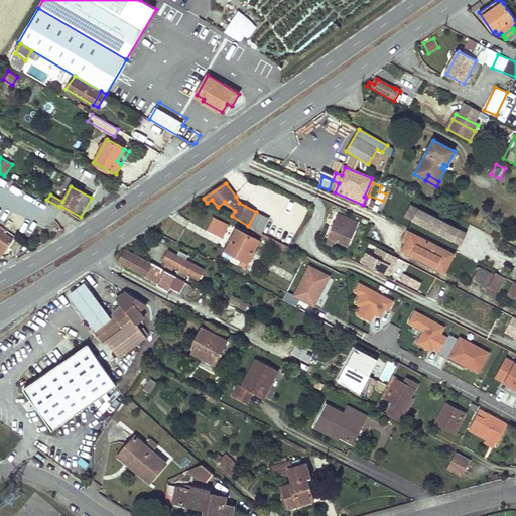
[(404,218),(462,244),(468,231),(410,205),(404,218)]
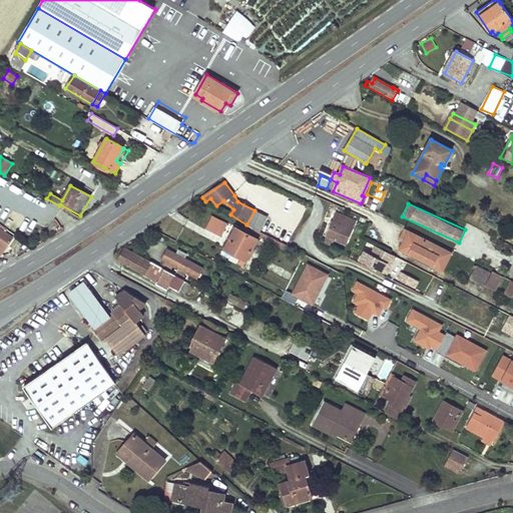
[(11,210),(3,225),(17,233),(25,218),(11,210)]
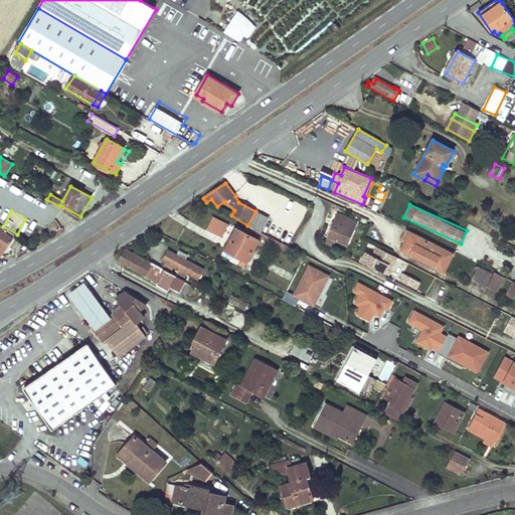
[(255,211),(247,225),(247,226),(260,232),(262,228),(269,217),(255,211)]
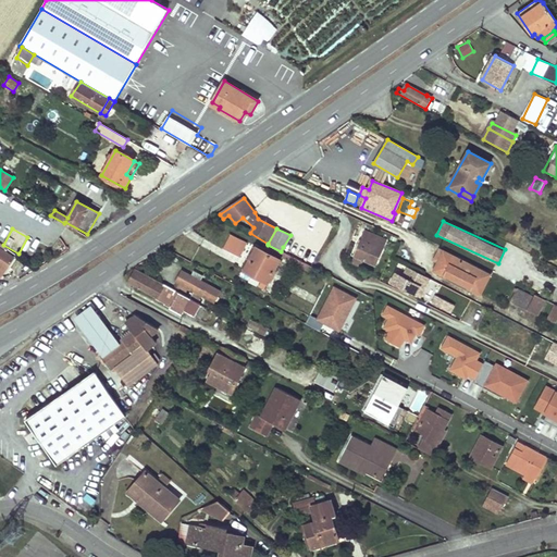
[(366,232),(355,256),(356,256),(363,260),(375,265),(385,240),(366,232)]
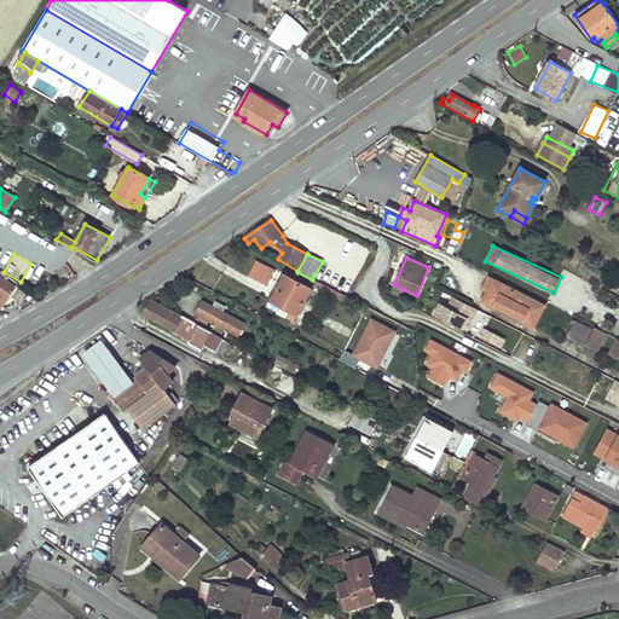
[(247,276),(267,285),(275,268),(255,259),(247,276)]
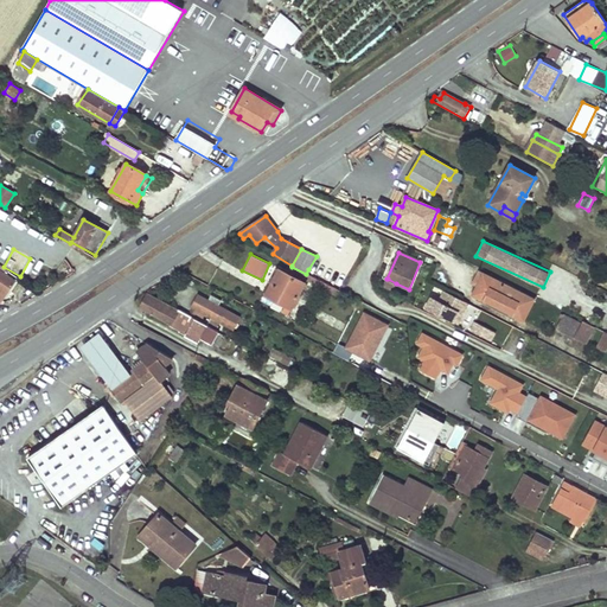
[(292,267),(292,266),(288,272),(337,296),(340,291),(337,289),(328,286),(315,279),(306,274),(292,267)]
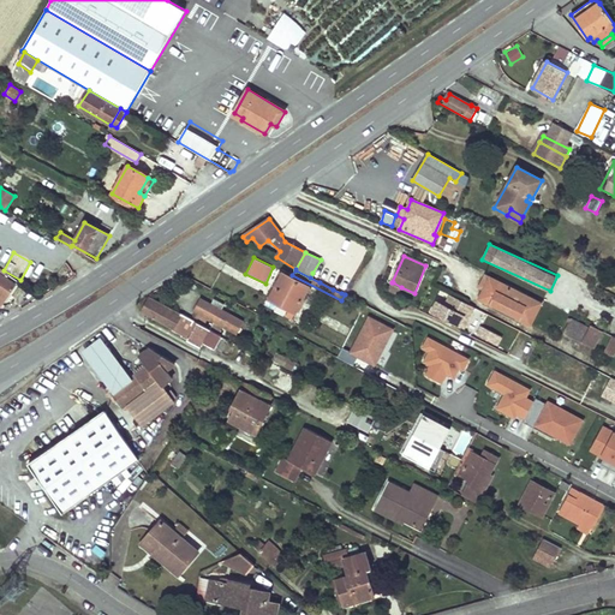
[(282,274),(269,299),(296,314),(309,287),(282,274)]
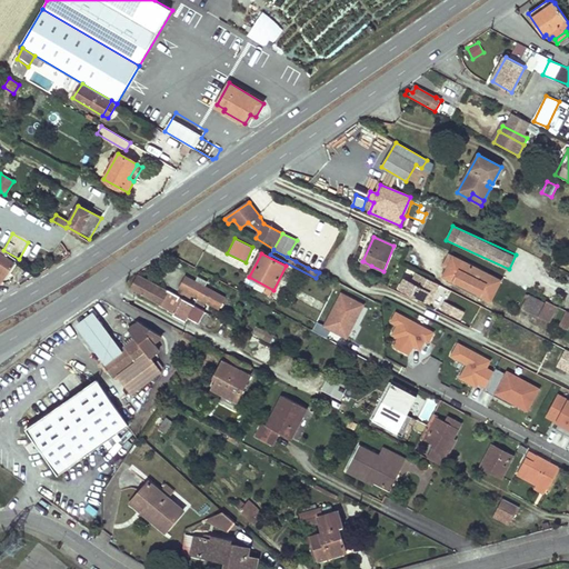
[(450,265),(443,277),(449,279),(451,277),(470,286),(469,289),(490,300),(500,281),(446,253),(442,261),(450,265)]
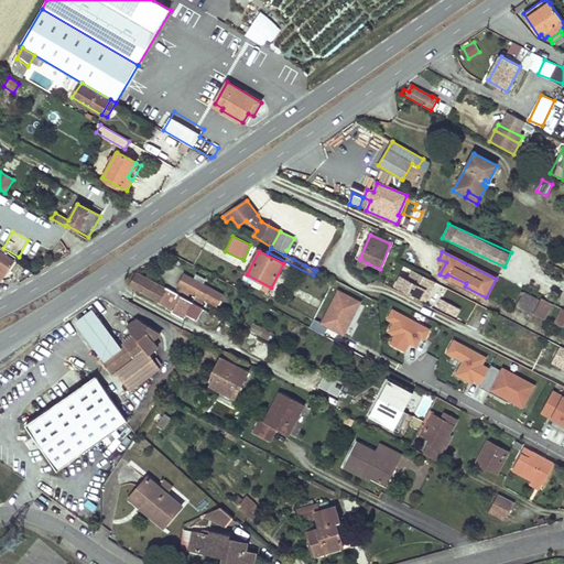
[(0,279),(13,261),(0,252),(0,279)]
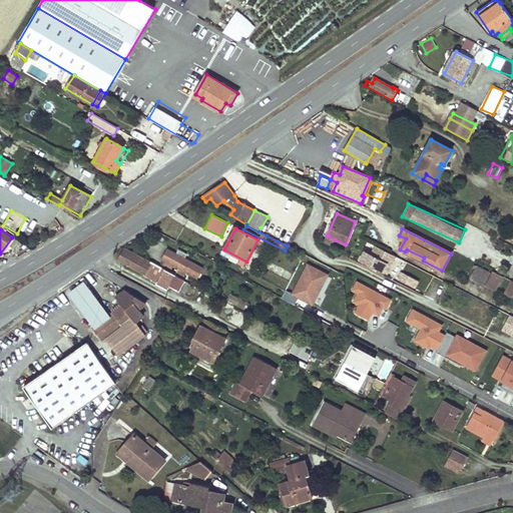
[(335,239),(328,235),(324,242),(332,246),(335,239)]
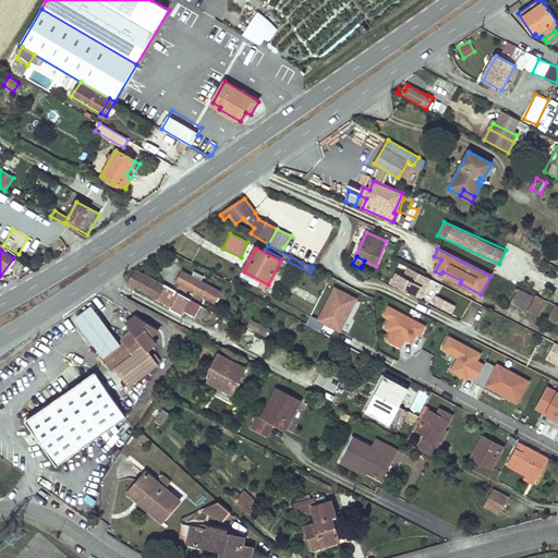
[(431,279),(409,268),(404,278),(397,275),(391,283),(416,296),(421,288),(425,290),(431,279)]
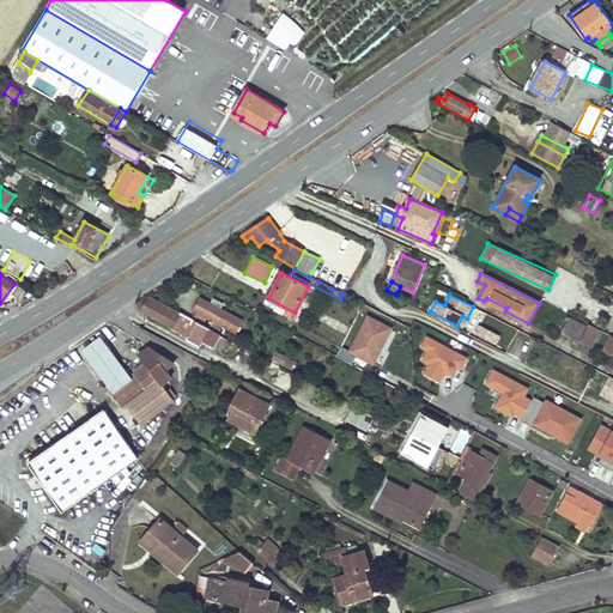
[(149,299),(143,310),(174,327),(181,313),(151,297),(150,299),(149,299)]
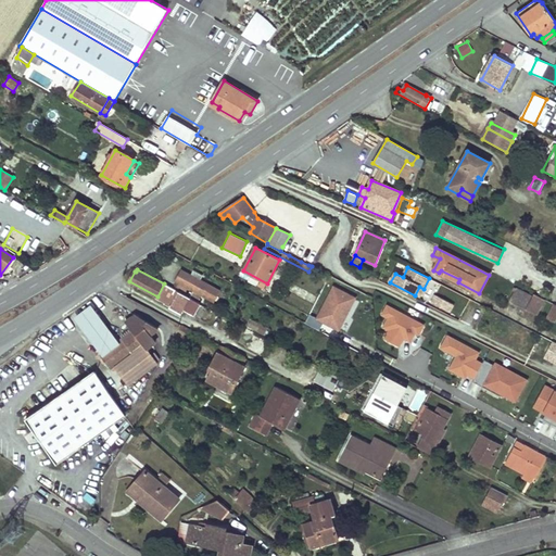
[(177,287),(182,289),(184,286),(194,291),(201,294),(206,285),(200,280),(191,276),(181,270),(176,281),(179,283),(177,287)]
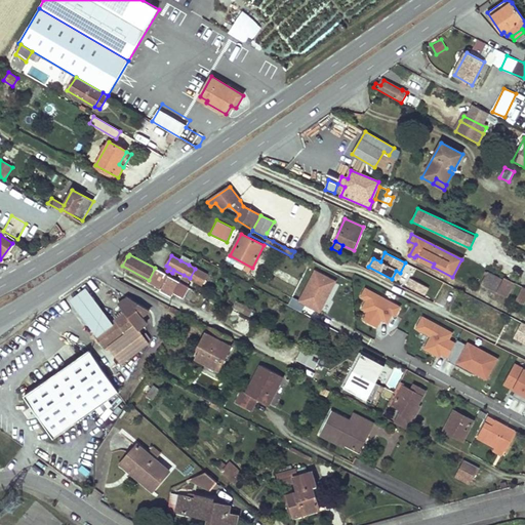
[(180,260),(189,265),(192,259),(184,255),(180,260)]
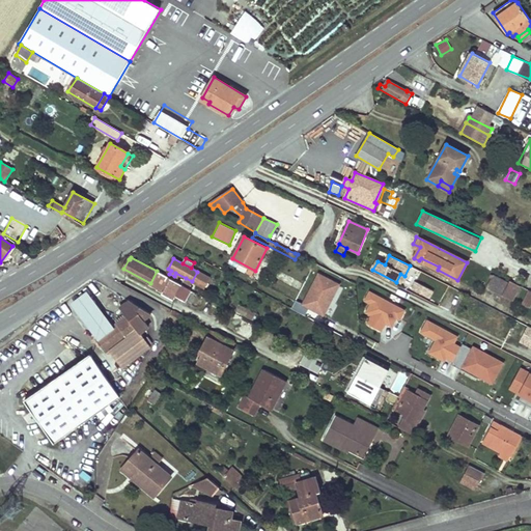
[(255,271),(232,258),(229,263),(252,276),(255,271)]
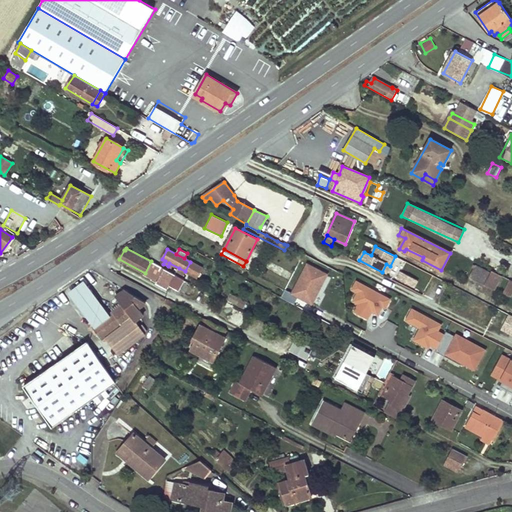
[(406,249),(404,251),(422,260),(423,257),(406,249)]
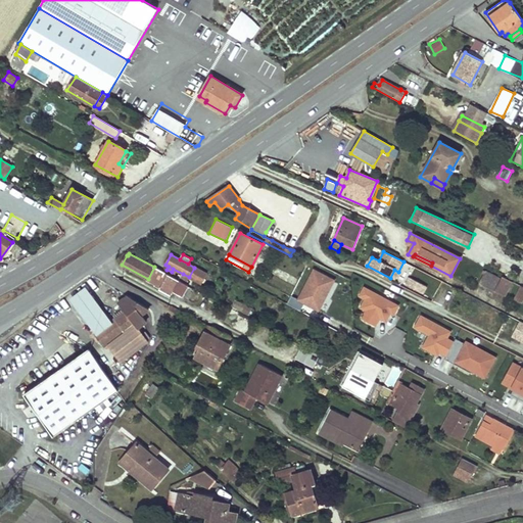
[(178,280),(154,267),(148,279),(147,281),(155,285),(156,287),(159,288),(159,289),(170,294),(172,290),(178,280)]
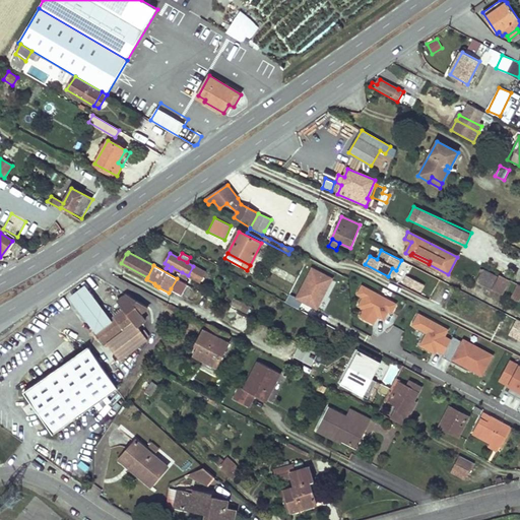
[(392,268),(388,276),(392,278),(396,270),(392,268)]
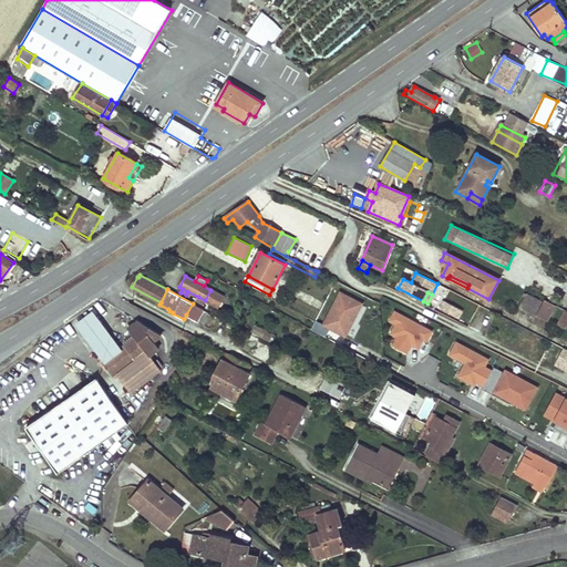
[(547,321),(555,306),(545,300),(544,302),(526,294),(519,307),(547,321)]
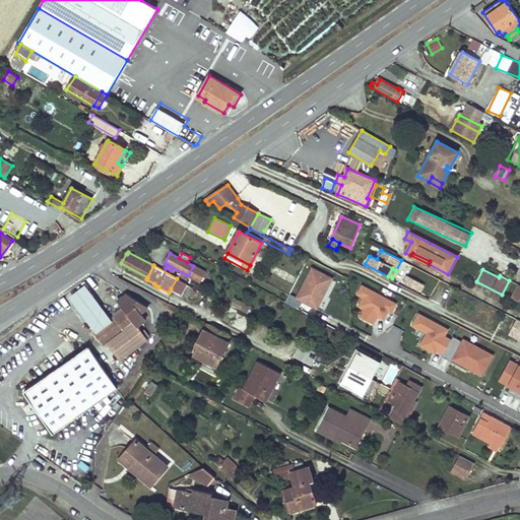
[(188,275),(182,272),(179,277),(185,280),(188,275)]
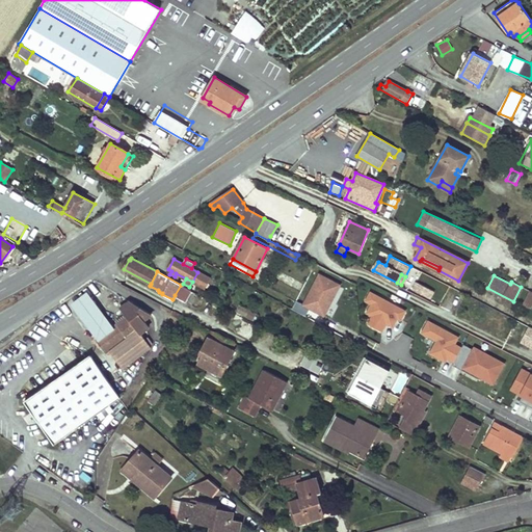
[(417,283),(414,290),(430,298),(434,291),(417,283)]
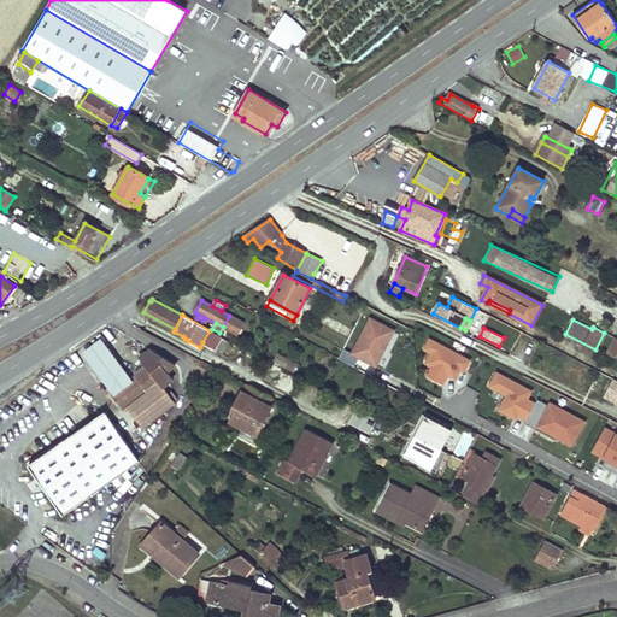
[(210,330),(203,342),(215,348),(222,336),(210,330)]
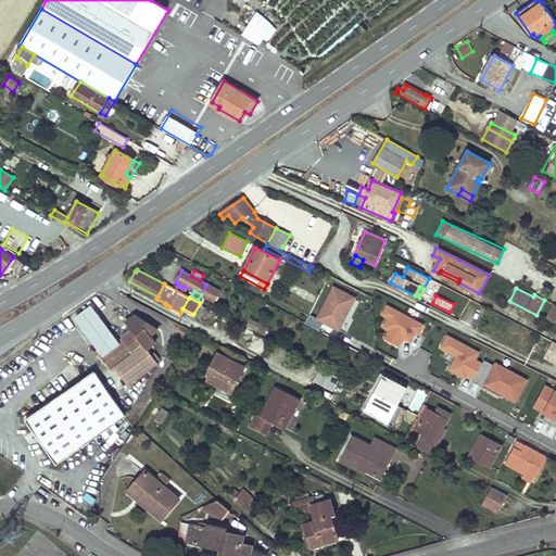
[(540,314),(555,320),(555,304),(545,300),(540,314)]
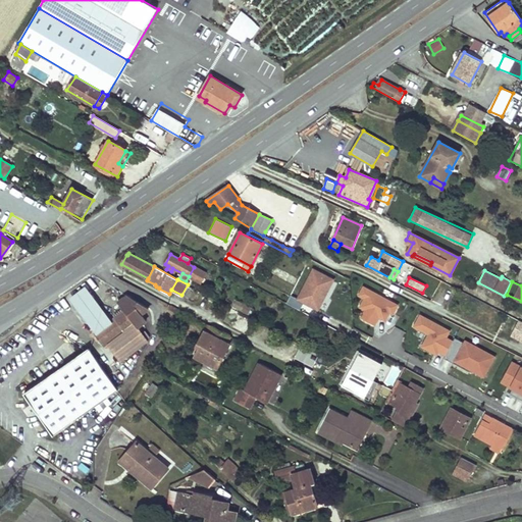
[(387,322),(398,303),(362,284),(357,296),(362,299),(358,307),(363,310),(359,317),(375,325),(379,318),(387,322)]
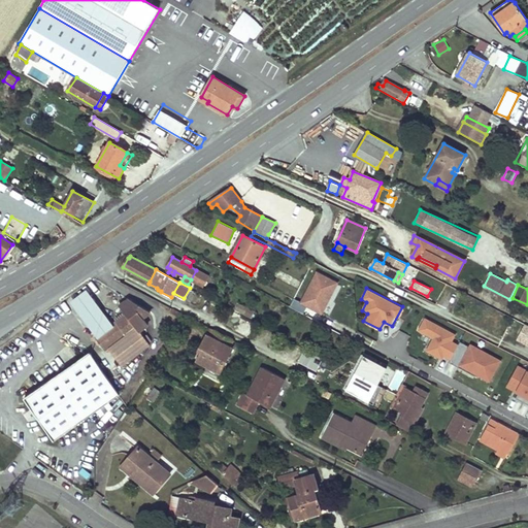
[(96,336),(113,324),(87,290),(70,301),(96,336)]
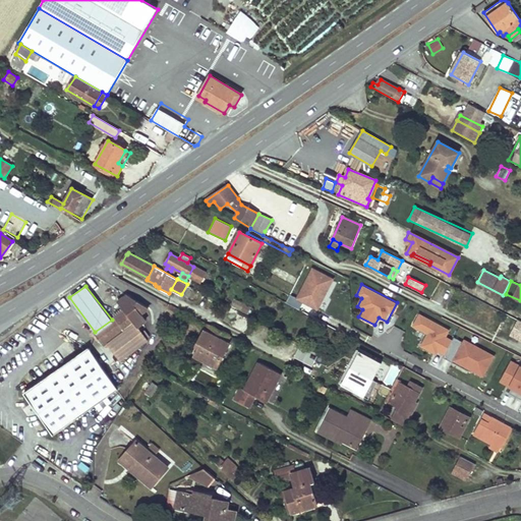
[(126,295),(118,301),(124,309),(112,320),(95,332),(104,345),(108,342),(121,360),(148,341),(137,327),(146,321),(140,313),(148,308),(126,295)]
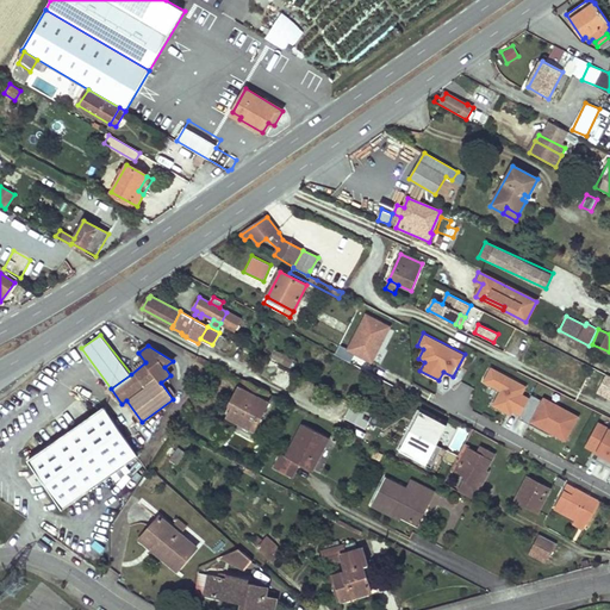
[(204,350),(200,358),(205,360),(210,362),(217,366),(219,361),(212,358),(212,355),(204,350)]
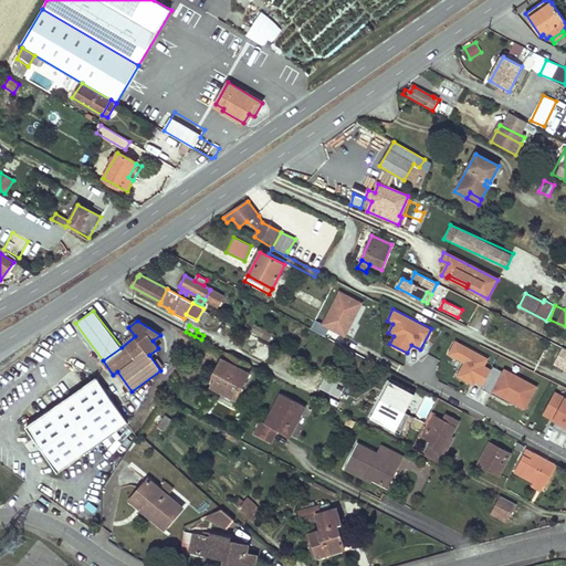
[(346,327),(338,343),(364,356),(371,341),(346,327)]
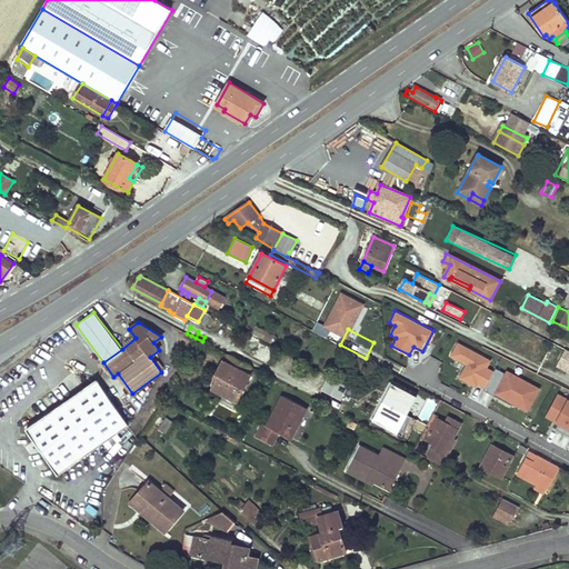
[(186,332),(182,337),(193,342),(196,338),(191,336),(187,333),(186,332)]
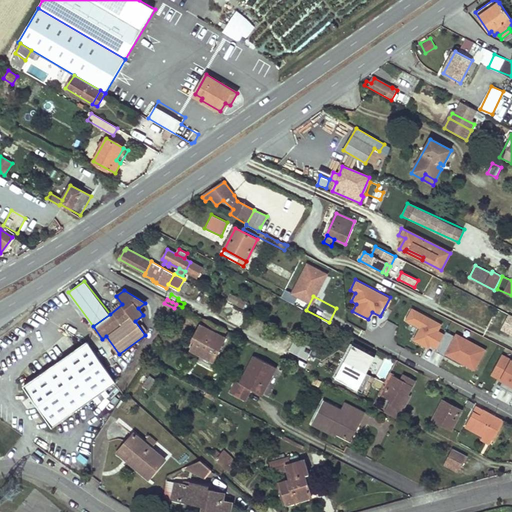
[(234,306),(227,302),(223,308),(231,313),(232,311),(234,308),(234,306)]
